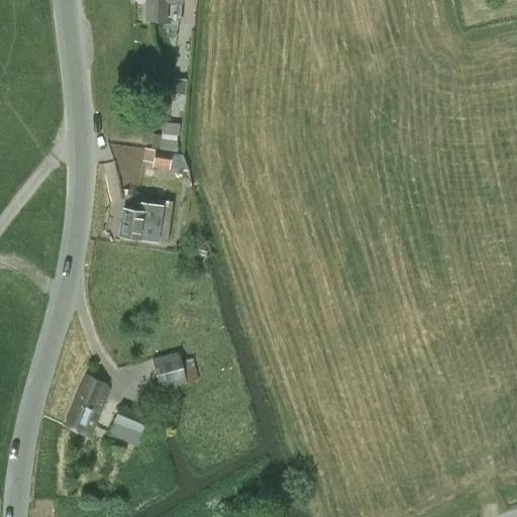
[(147,0),(148,2),(147,20),(181,21),(182,0),(147,0)]
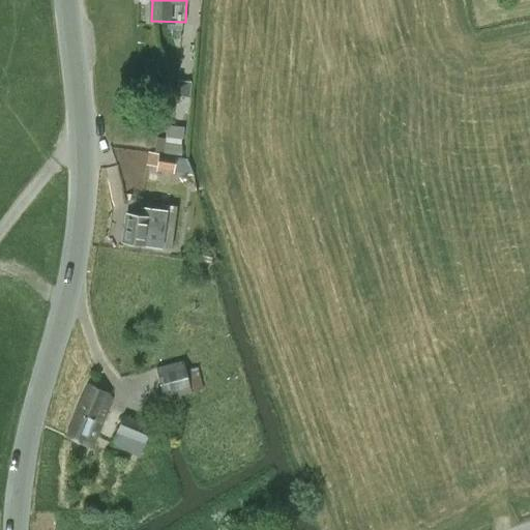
[(142,65),(144,78),(162,76),(160,63),(142,65)]
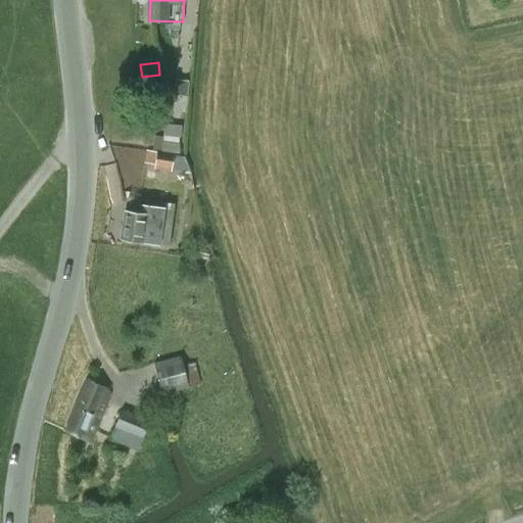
[(172,167),(173,156),(155,153),(153,165),(172,169),(172,167)]
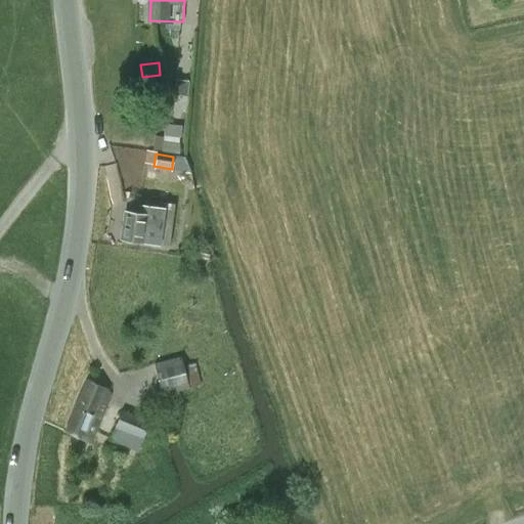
[(179,155),(173,155),(173,157),(172,167),(189,170),(184,156),(179,155)]
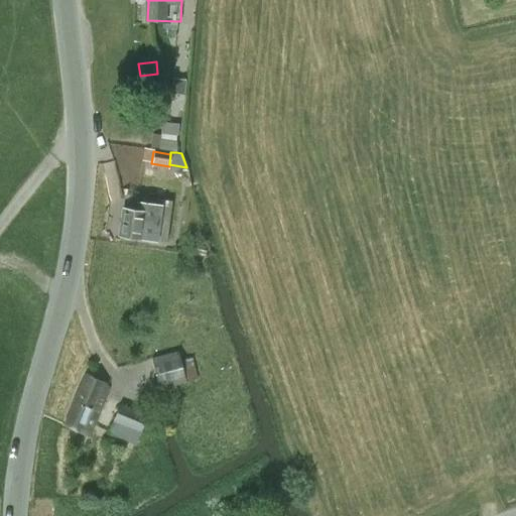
[(119,235),(157,240),(162,206),(137,202),(136,210),(123,208),(119,235)]
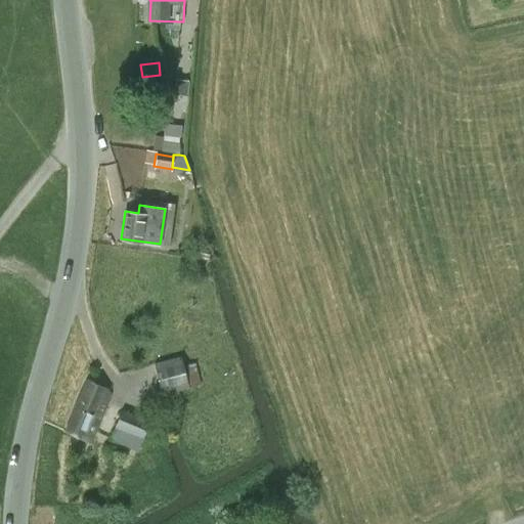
[(164,394),(188,388),(203,383),(194,361),(182,363),(179,356),(156,362),(164,394)]
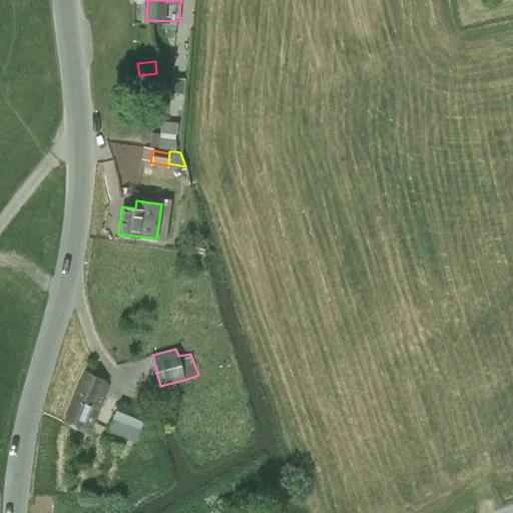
[(88,433),(107,386),(104,381),(84,371),(64,421),(88,433)]
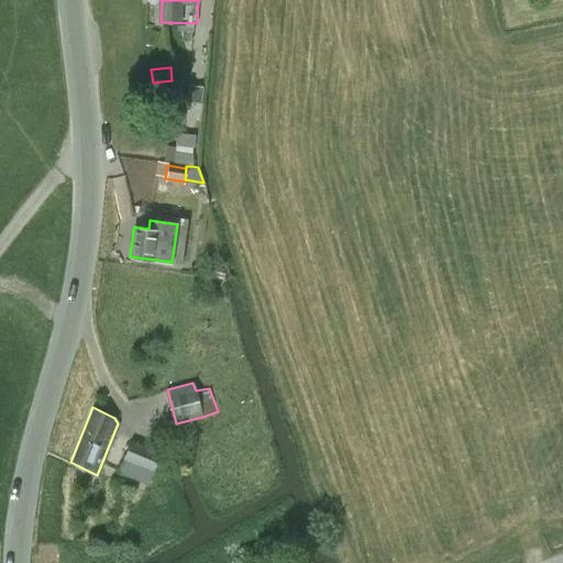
[(147,484),(161,452),(132,441),(119,473),(147,484)]
